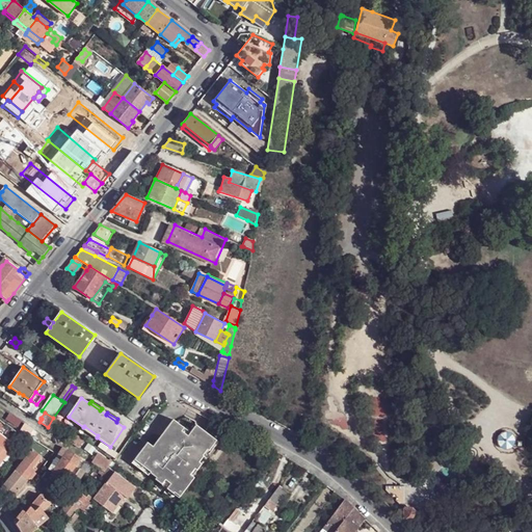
[(219,442),(196,425),(190,432),(174,420),(153,446),(148,443),(131,463),(149,476),(150,473),(156,478),(155,479),(180,497),(194,477),(192,476),(219,442)]
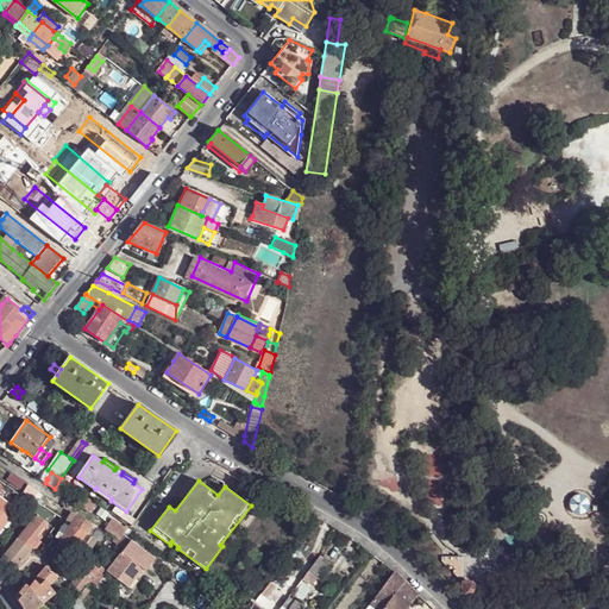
[(94,490),(110,501),(111,501),(112,498),(96,488),(95,489),(94,490)]
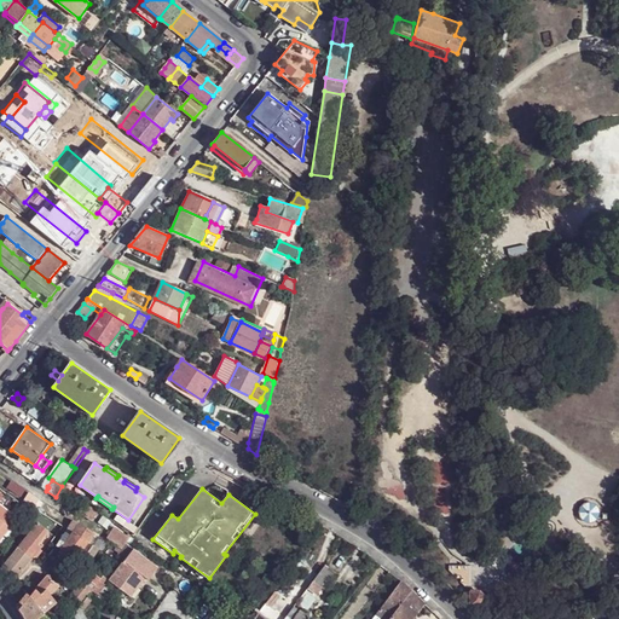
[(0,541),(21,515),(0,498),(0,541)]
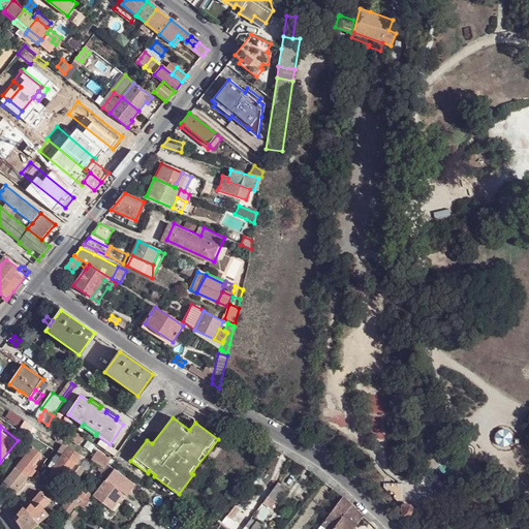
[(509,432),(504,429),(497,432),(495,438),(498,445),(504,447),(510,444),(512,438),(509,432)]
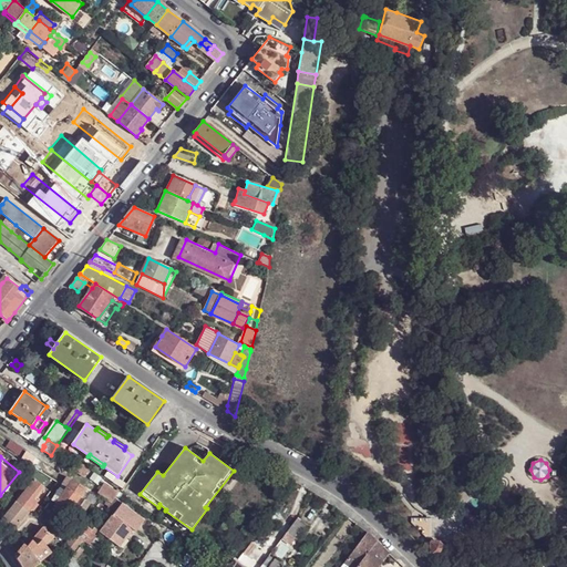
[(91,471),(78,461),(71,468),(84,478),(91,471)]
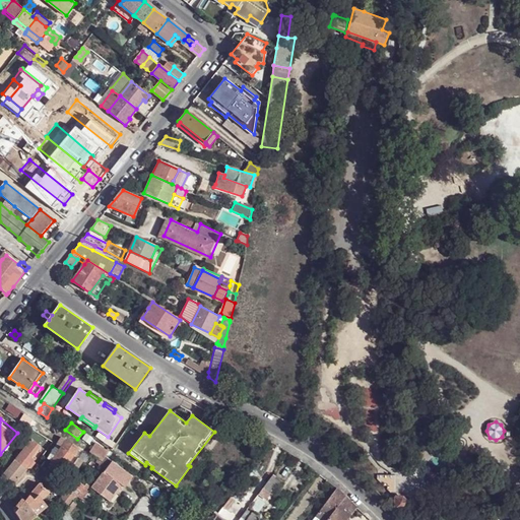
[(41,446),(33,439),(15,460),(27,470),(36,460),(31,457),(41,446)]
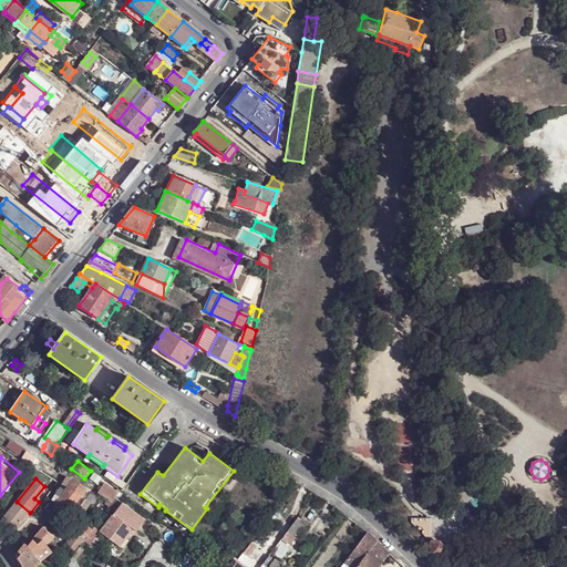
[(73,481),(68,487),(81,496),(85,490),(73,481)]
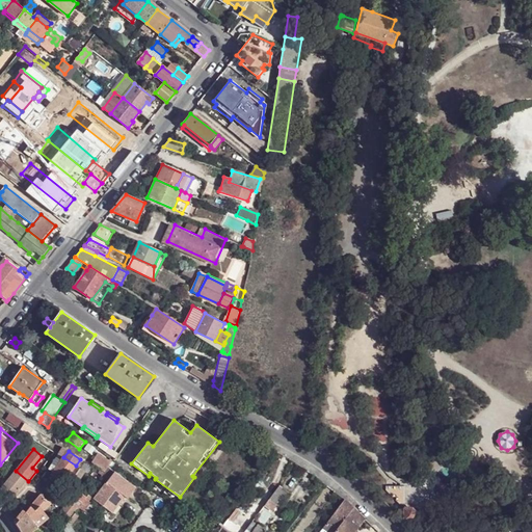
[(49,469),(54,472),(63,457),(59,454),(49,469)]
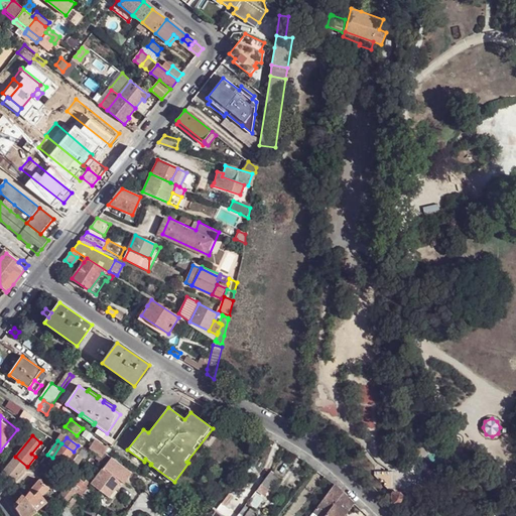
[(102,458),(107,449),(95,440),(89,448),(102,458)]
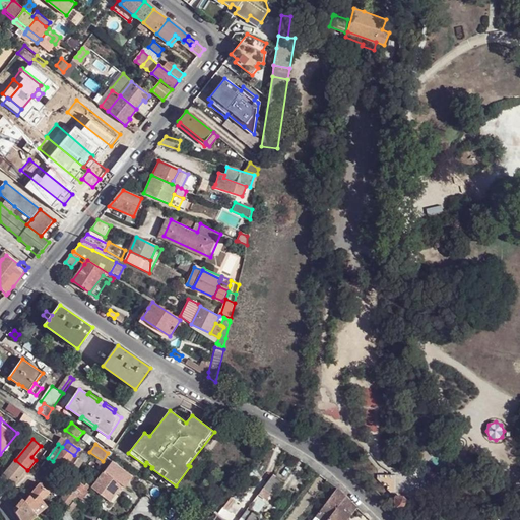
[(74,455),(62,447),(53,461),(52,462),(62,470),(74,455)]
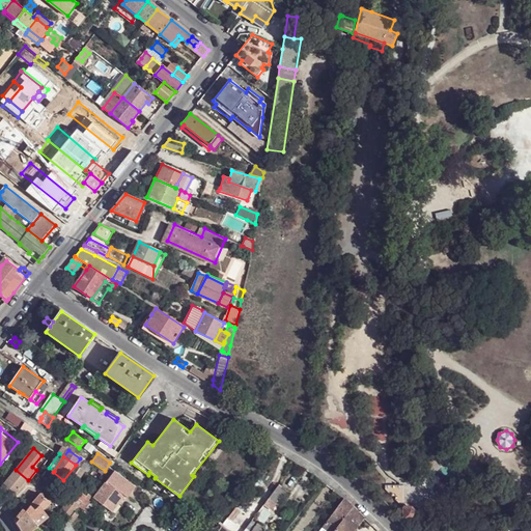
[(85,472),(81,469),(75,476),(80,479),(85,472)]
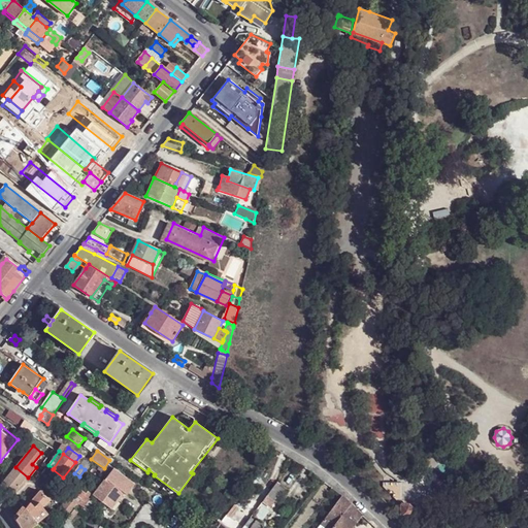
[(28,477),(15,467),(0,486),(13,496),(28,477)]
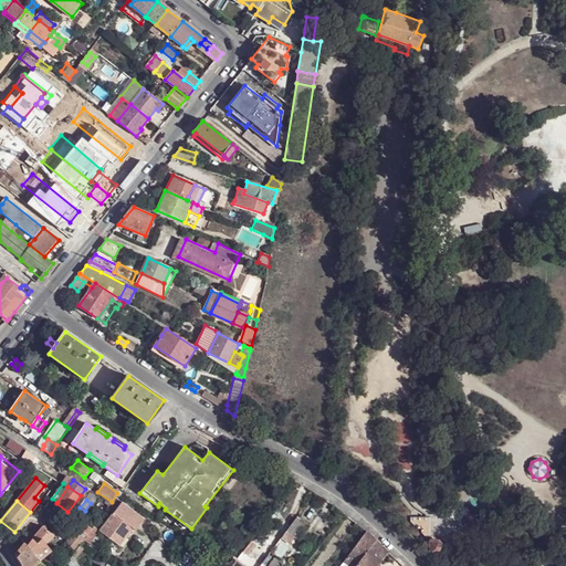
[(100,532),(114,542),(119,534),(124,537),(129,528),(127,527),(129,525),(132,526),(133,528),(136,531),(144,519),(121,502),(100,532)]
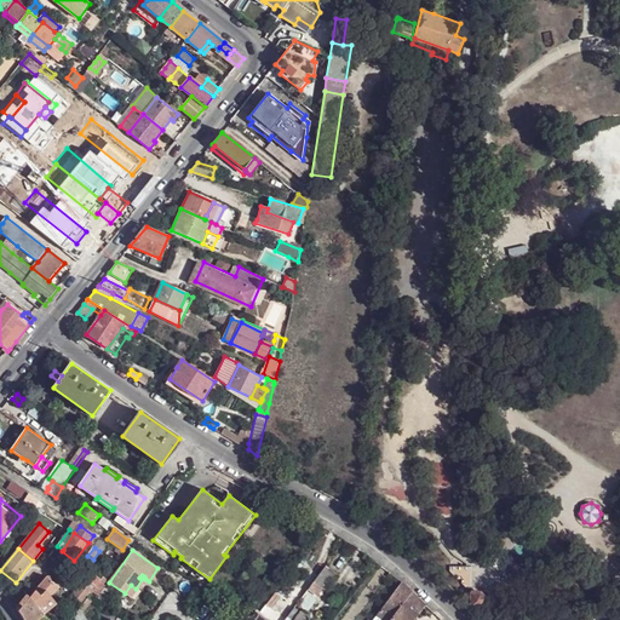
[(101,580),(108,569),(99,564),(92,574),(101,580)]
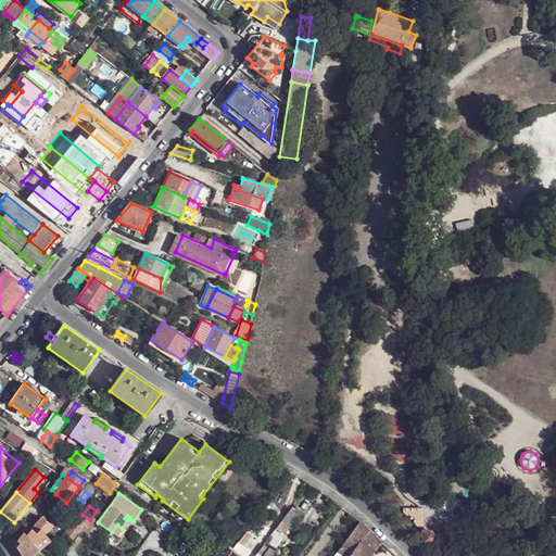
[(300,516),(291,509),(281,522),(287,527),(290,529),(300,516)]
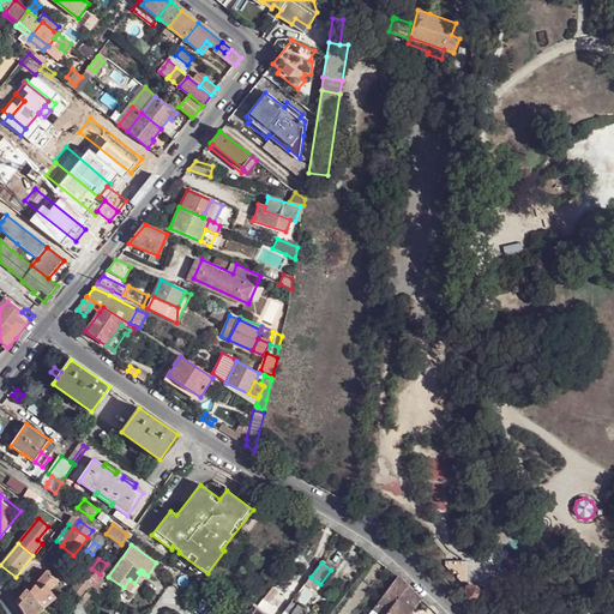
[(61,570),(54,577),(58,581),(59,582),(67,575),(61,570)]
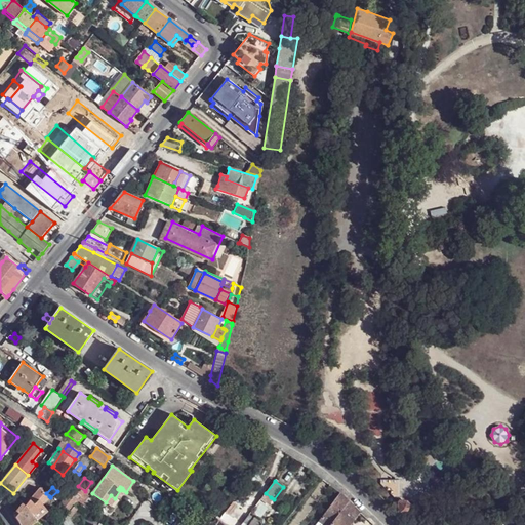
[(111,495),(106,502),(112,508),(123,490),(120,487),(118,489),(120,490),(115,498),(111,495)]
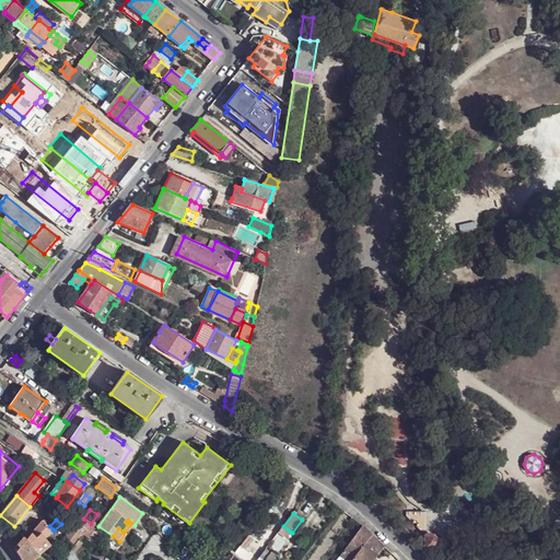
[(54,531),(53,529),(49,526),(43,521),(31,534),(35,538),(42,534),(45,538),(54,531)]
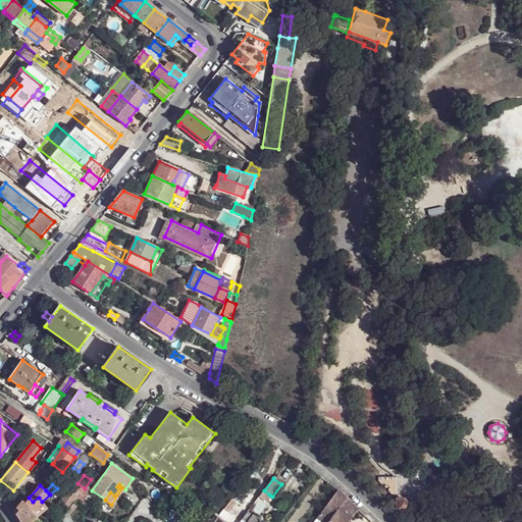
[(71,488),(66,497),(73,505),(73,504),(77,499),(80,494),(71,488)]
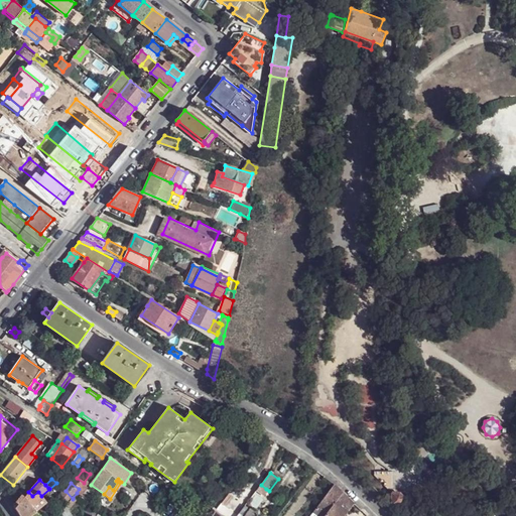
[(266,489),(261,485),(251,498),(257,501),(266,489)]
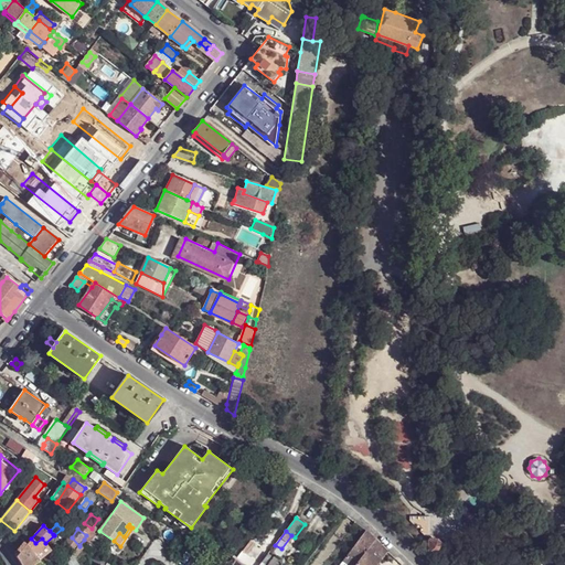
[(388,553),(365,531),(342,562),(347,564),(377,564),(384,558),(388,553)]
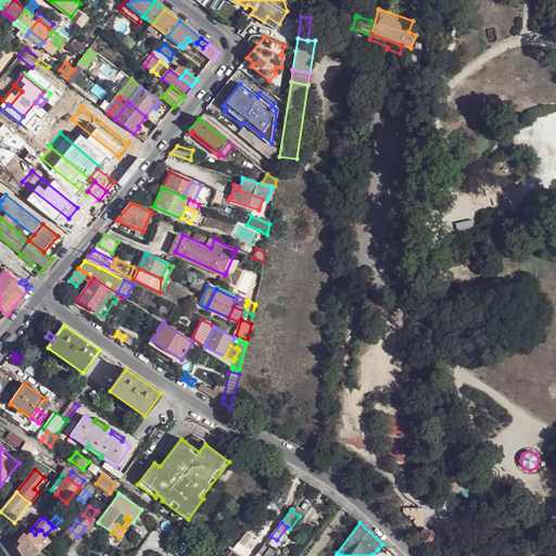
[(64,535),(74,543),(78,538),(71,529),(64,535)]
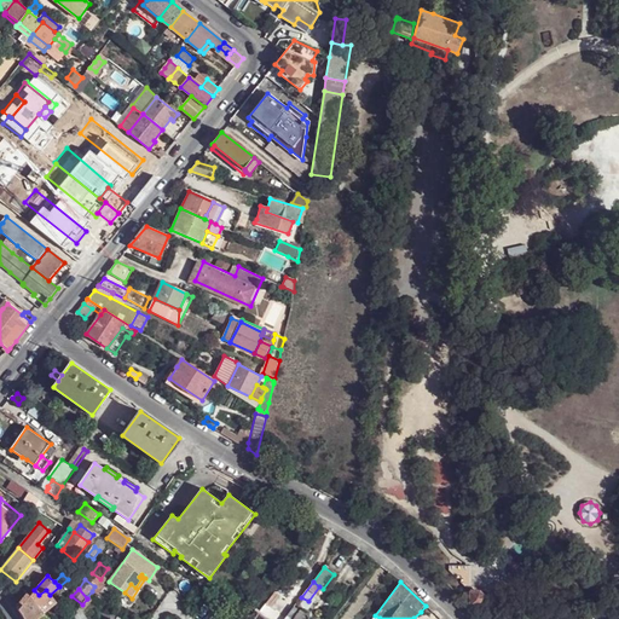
[(44,614),(57,603),(50,595),(46,590),(39,595),(34,590),(29,596),(44,614)]
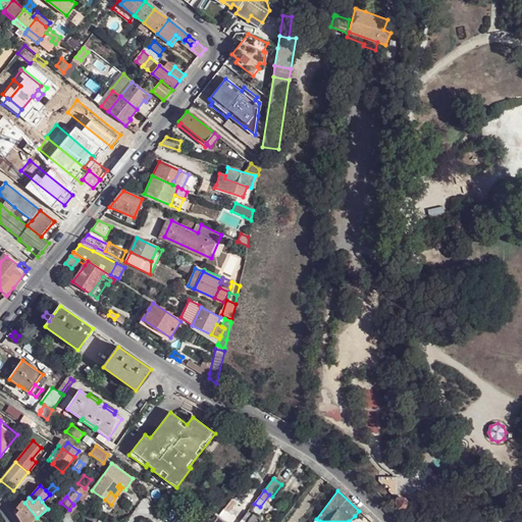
[(398,498),(398,511),(410,511),(410,504),(405,499),(398,498)]
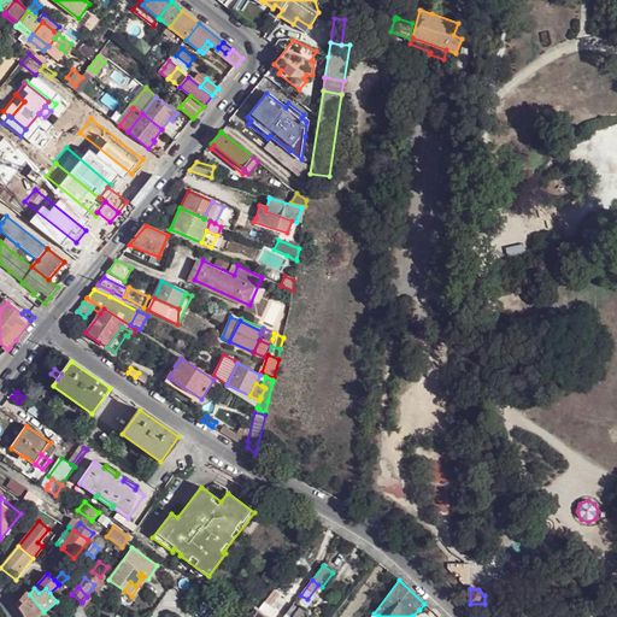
[(278,593),(274,589),(265,601),(270,605),(278,593)]
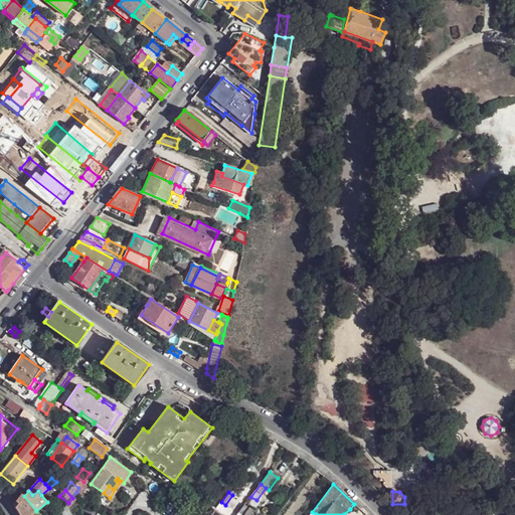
[(16,501),(18,504),(24,496),(22,493),(16,501)]
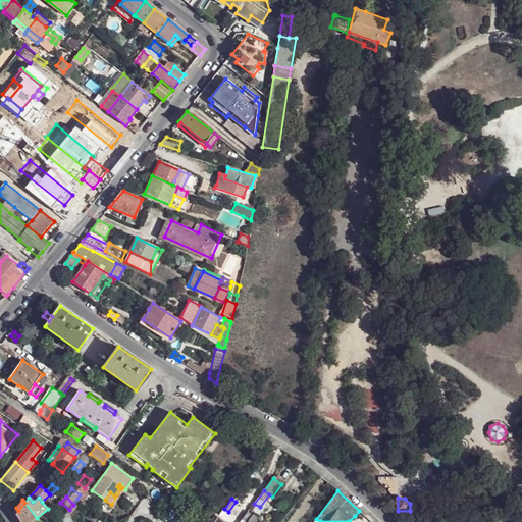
[(31,521),(37,518),(24,503),(18,511),(16,514),(15,515),(20,521),(31,521)]
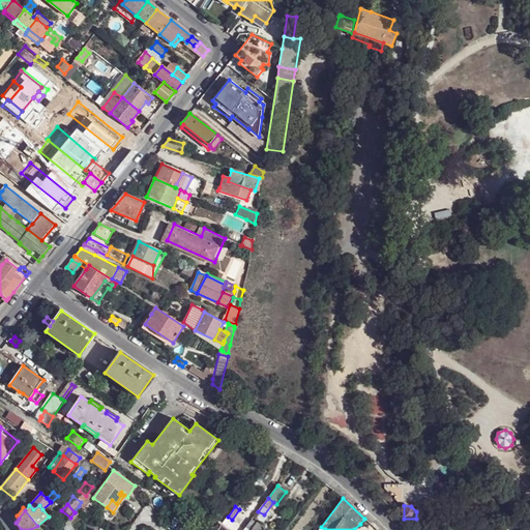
[(72,529),(70,525),(79,514),(75,511),(75,512),(70,518),(61,529),(72,529)]
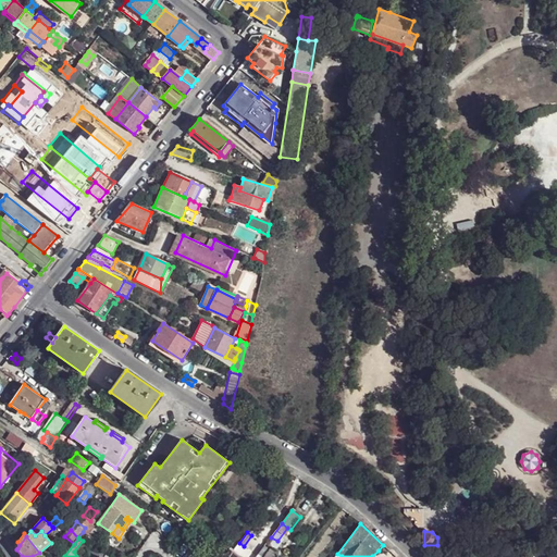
[(268,556),(272,552),(264,546),(259,554),(262,556),(268,556)]
